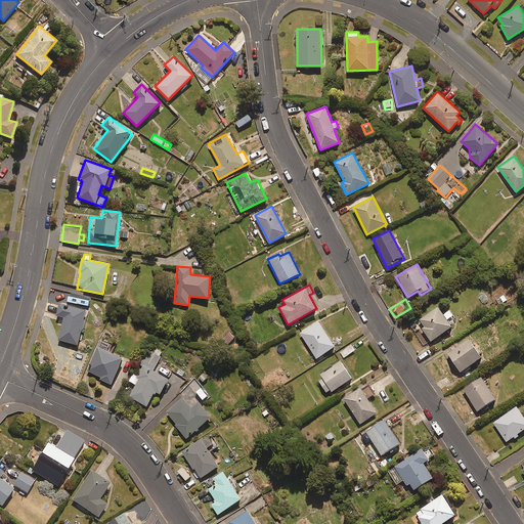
[(79,339),(82,340),(87,318),(84,317),(86,309),(59,303),(56,314),(63,316),(58,340),(78,344),(79,339)]
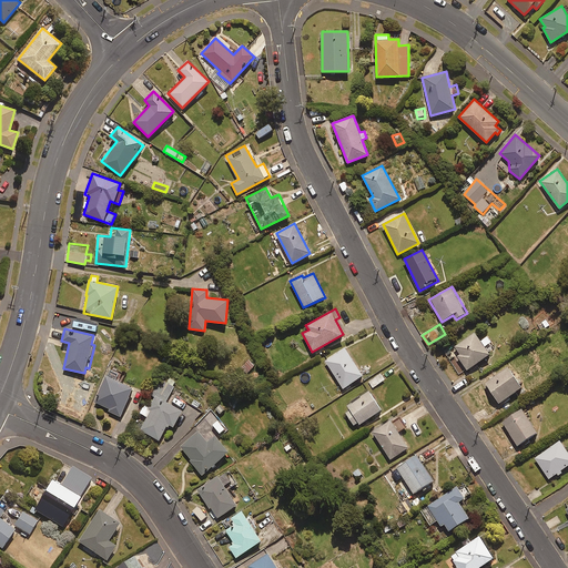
[(489,354),(474,332),(452,348),(467,369),(489,354)]
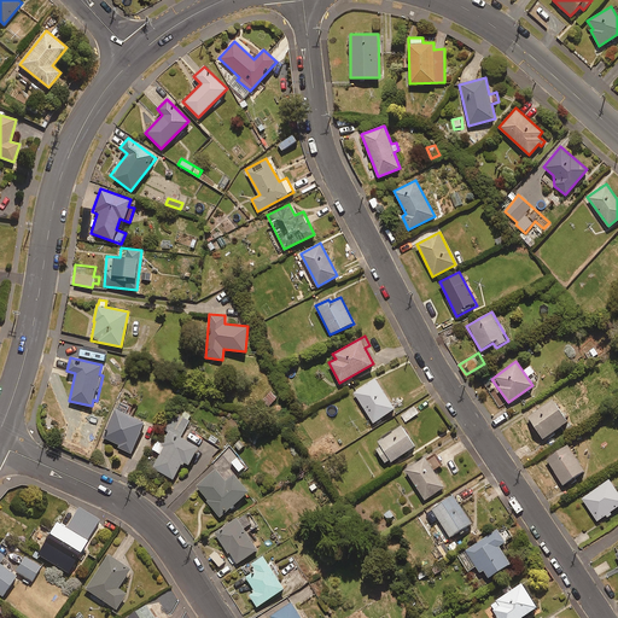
[(395,408),(375,378),(354,392),(373,423),(395,408)]
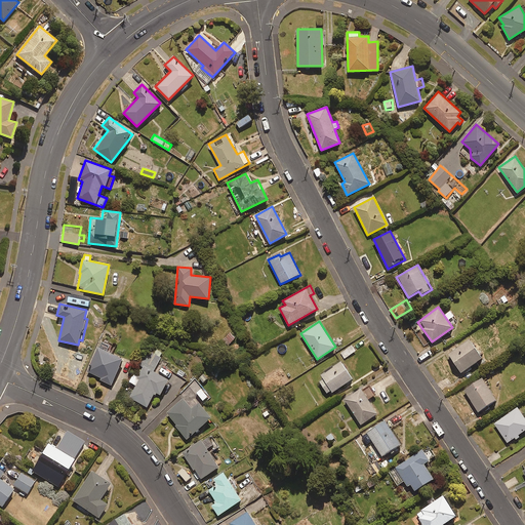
[(235,337),(230,332),(224,339),(229,345),(235,337)]
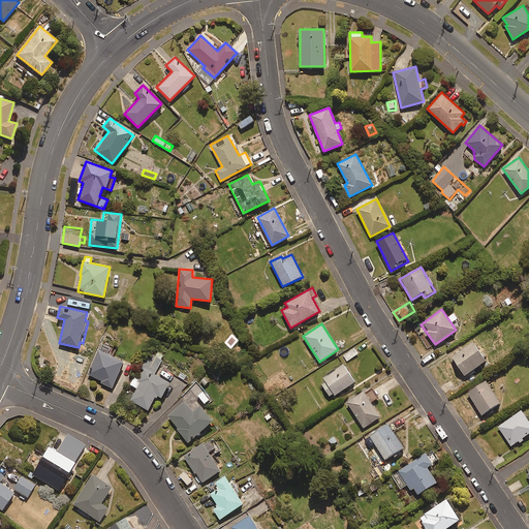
[(117,346),(102,340),(88,375),(102,380),(101,383),(112,387),(124,361),(113,356),(117,346)]
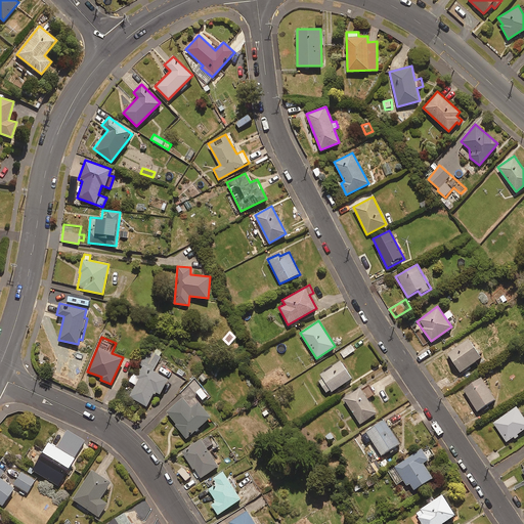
[(482,358),(469,338),(447,351),(460,372),(482,358)]
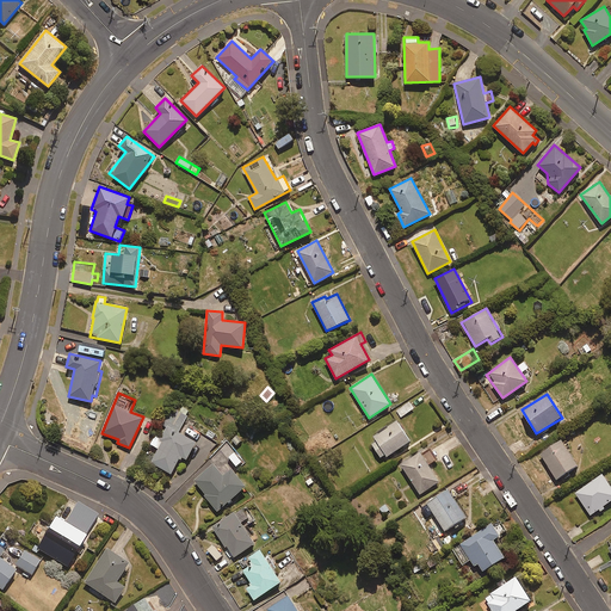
[(414,408),(409,402),(396,411),(401,418),(414,408)]
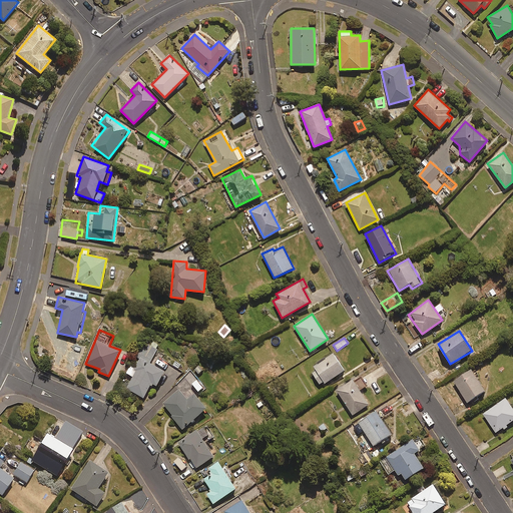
[(157,349),(143,342),(137,354),(141,356),(134,368),(130,367),(127,374),(133,377),(126,389),(143,398),(151,384),(156,386),(164,371),(150,363),(157,349)]
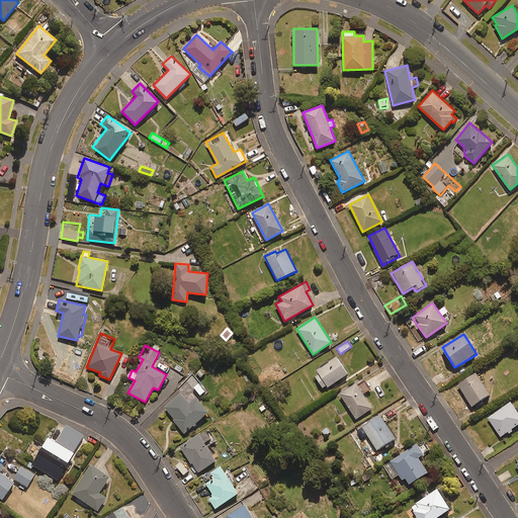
[(315,376),(323,389),(327,385),(328,387),(347,373),(336,357),(316,370),(319,373),(315,376)]
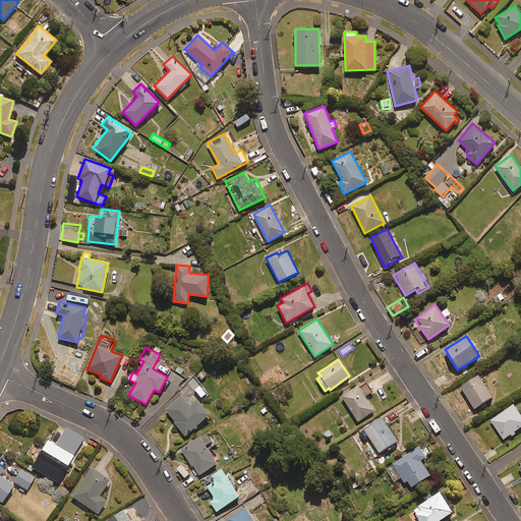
[(493,396),(478,374),(460,387),(475,408),(493,396)]
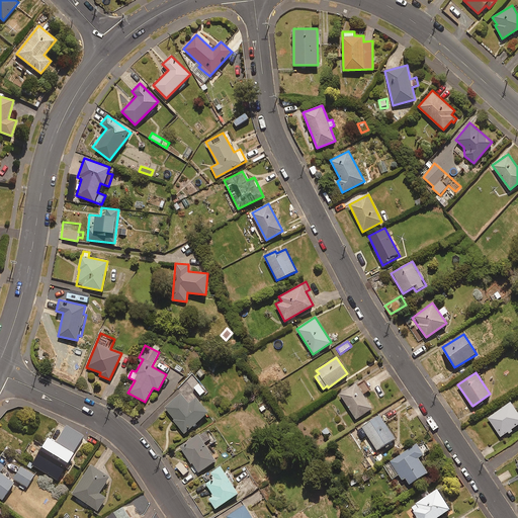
[(205,391),(193,376),(177,391),(180,395),(165,407),(175,419),(173,421),(184,433),(208,412),(197,398),(205,391)]
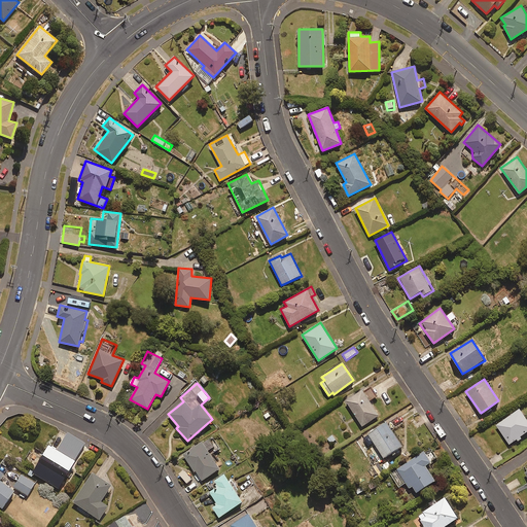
[(370,401),(378,395),(373,388),(364,393),(362,390),(346,401),(362,426),(379,415),(370,401)]
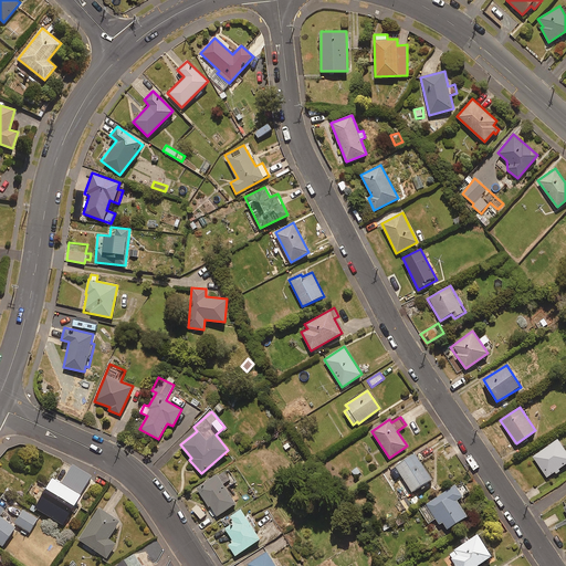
[(533,457),(547,477),(554,472),(556,475),(562,472),(559,469),(565,463),(565,450),(558,439),(533,457)]
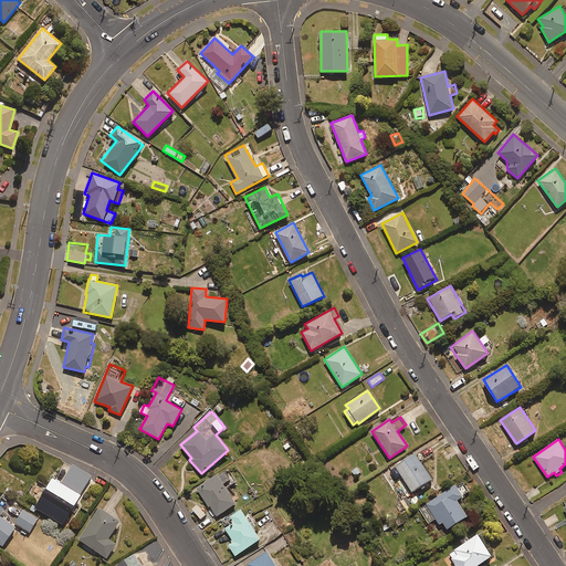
[(431,478),(415,453),(390,470),(395,478),(399,474),(411,492),(431,478)]
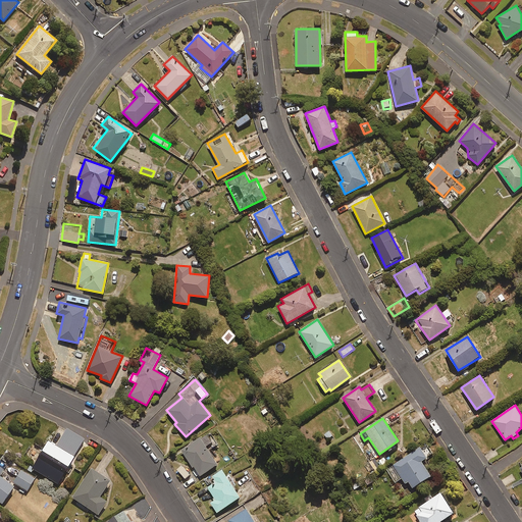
[(85,440),(67,429),(56,446),(49,440),(32,468),(57,484),(85,440)]
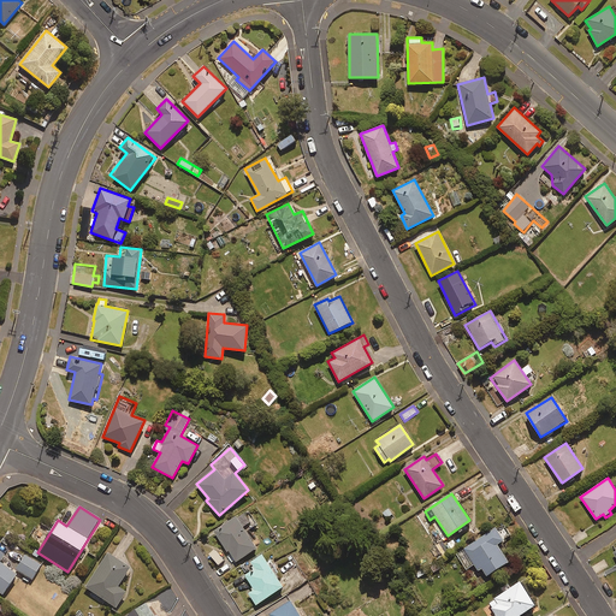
[(258,525),(246,508),(214,532),(236,562),(256,546),(247,532),(258,525)]
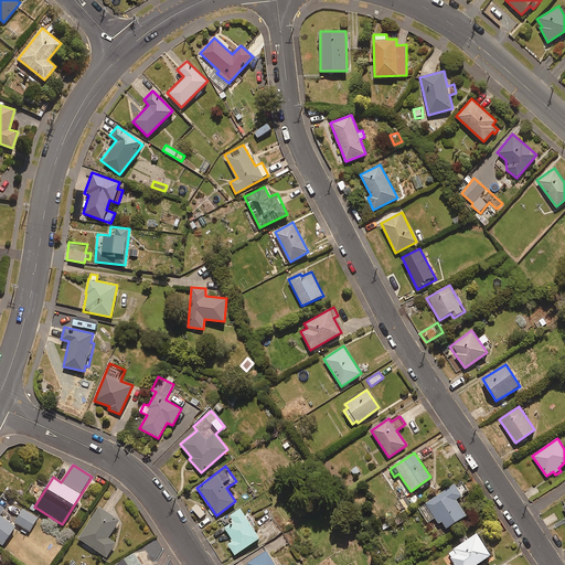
[(419,508),(429,522),(435,519),(438,523),(441,521),(447,529),(466,515),(455,500),(468,490),(462,483),(457,488),(455,483),(419,508)]
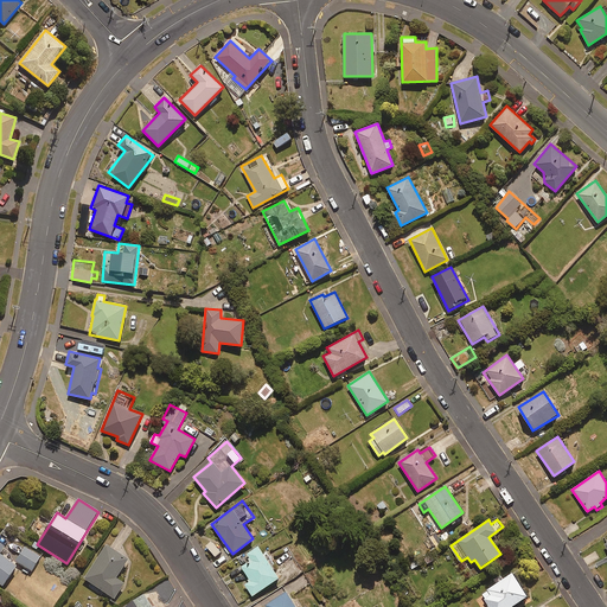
[(0,553),(5,547),(0,542),(0,583),(2,586),(17,566),(0,554),(0,553)]
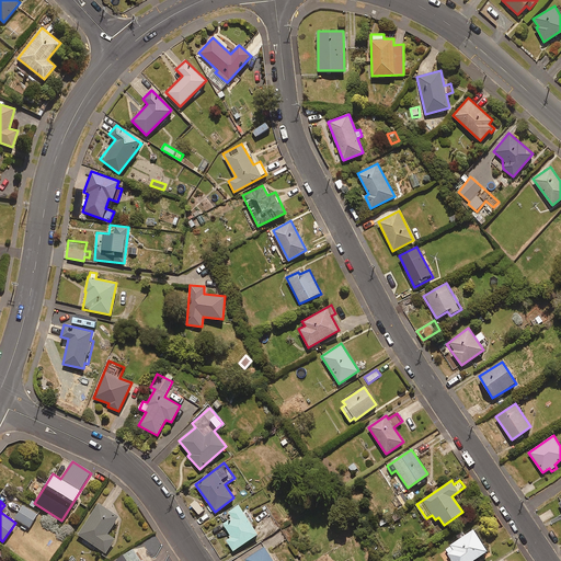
[(38,514),(23,504),(14,518),(29,528),(38,514)]
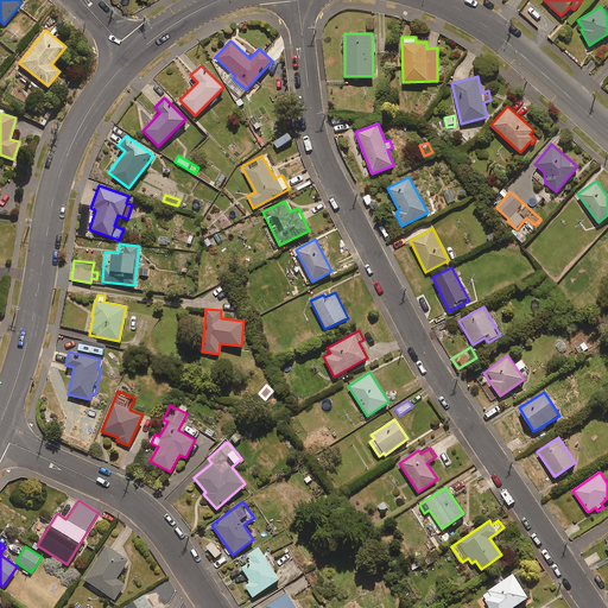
[(128,561),(107,546),(84,580),(114,600),(125,584),(116,578),(128,561)]
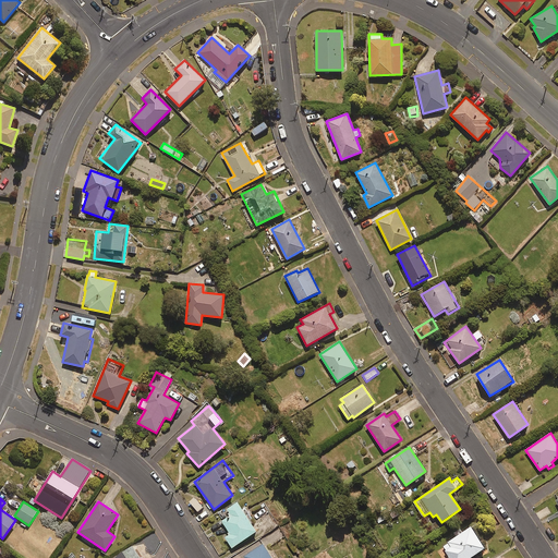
[(256,532),(237,501),(225,510),(229,517),(221,521),(229,533),(225,536),(232,547),(256,532)]
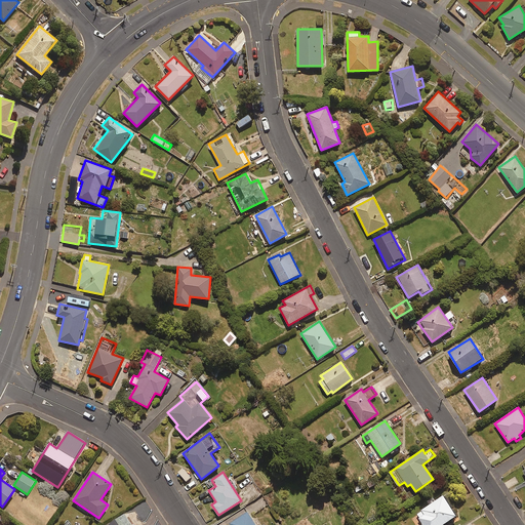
[(441,524),(456,516),(443,495),(416,513),(423,524),(441,524)]
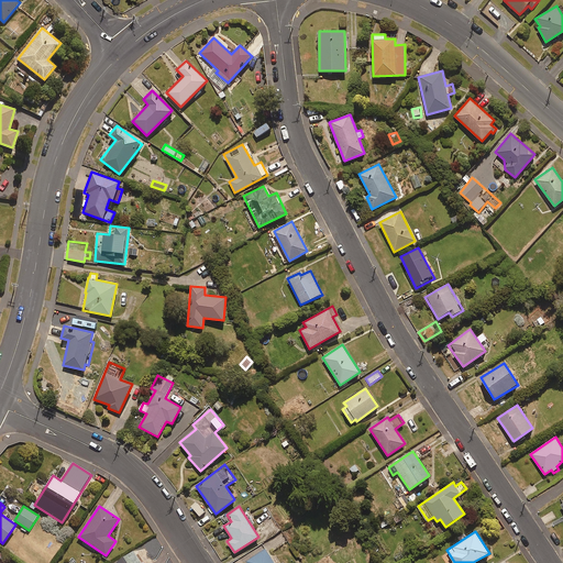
[(274,562),(266,549),(245,561),(246,562),(274,562)]
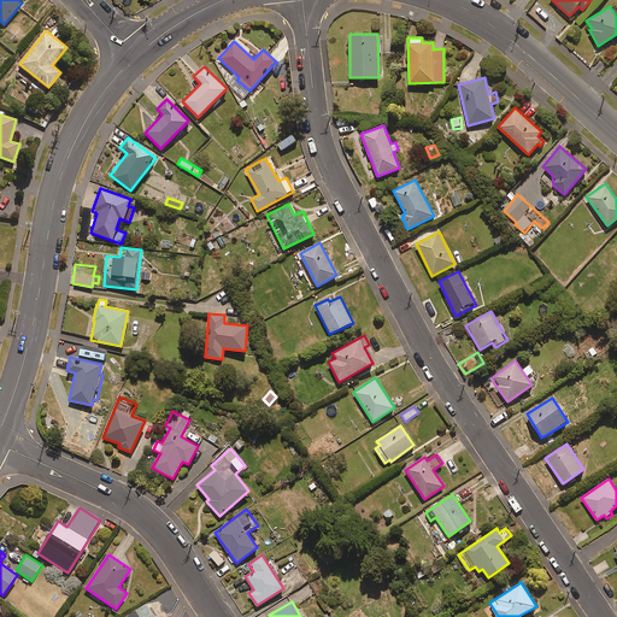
[(154,616),(146,604),(127,616),(154,616)]
